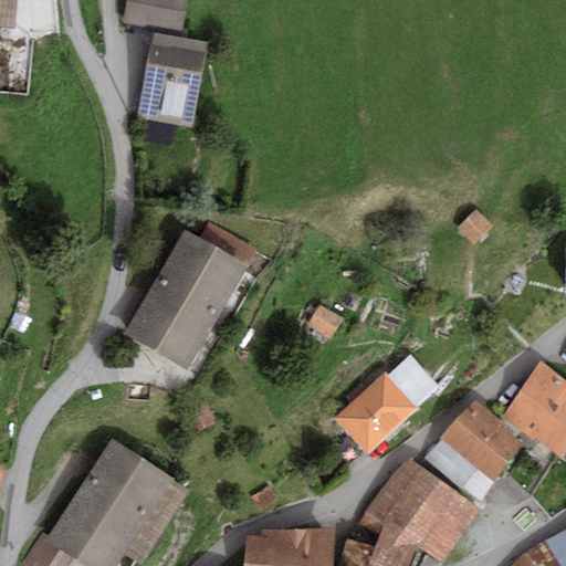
[(0,0),(0,25),(13,28),(14,0),(0,0)]
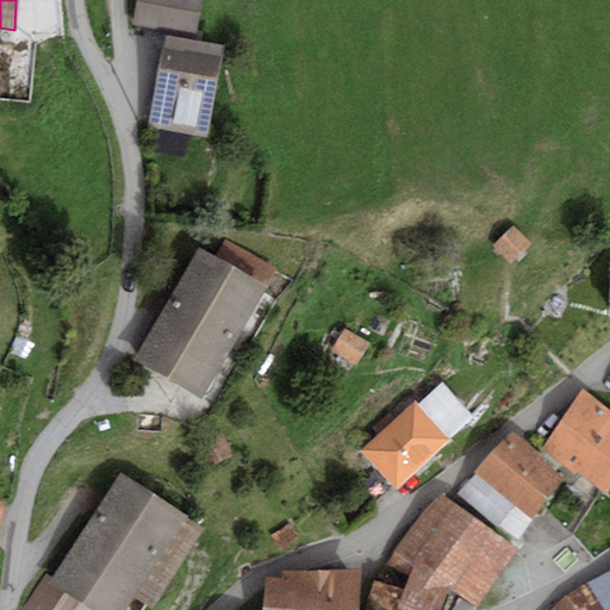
[(201,0),(135,0),(131,24),(194,36),(201,0)]
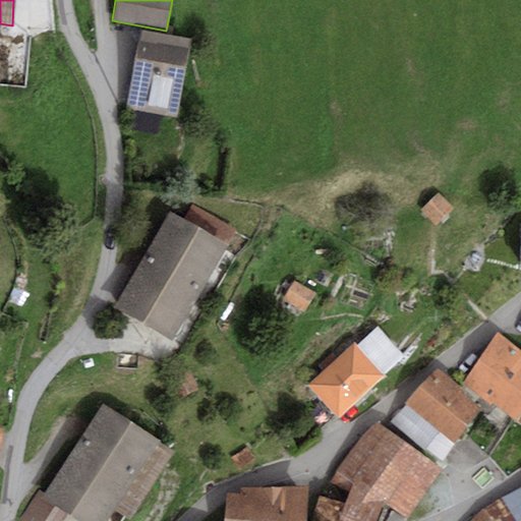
[(191,41),(140,32),(126,109),(177,118),(191,41)]
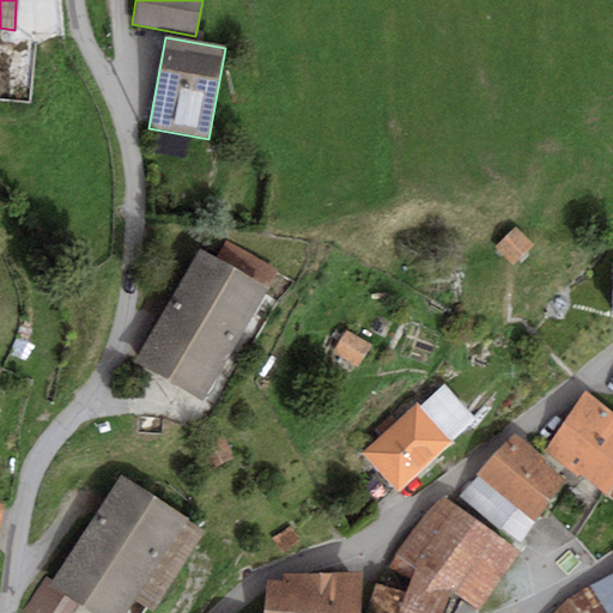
[(515,228),(495,247),(513,266),(533,247),(515,228)]
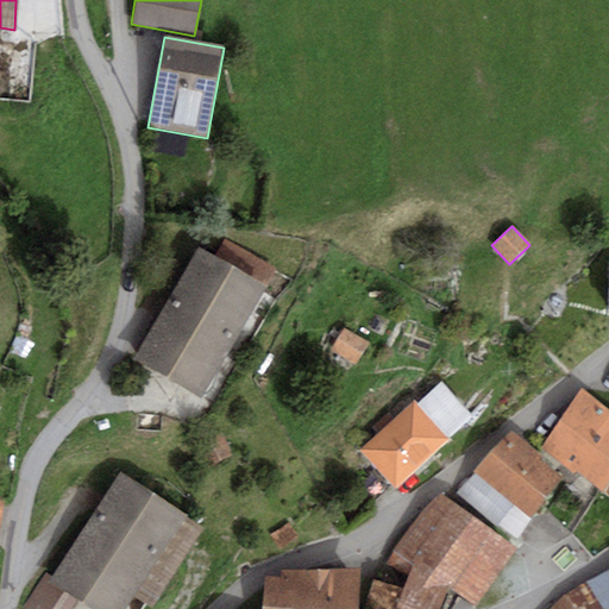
[(214,256),(268,287),(276,270),(224,240),(214,256)]
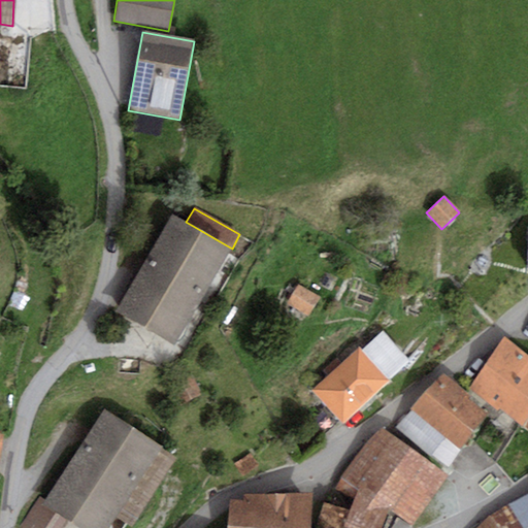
[(174,347),(232,249),(186,222),(173,215),(117,312),(174,347)]
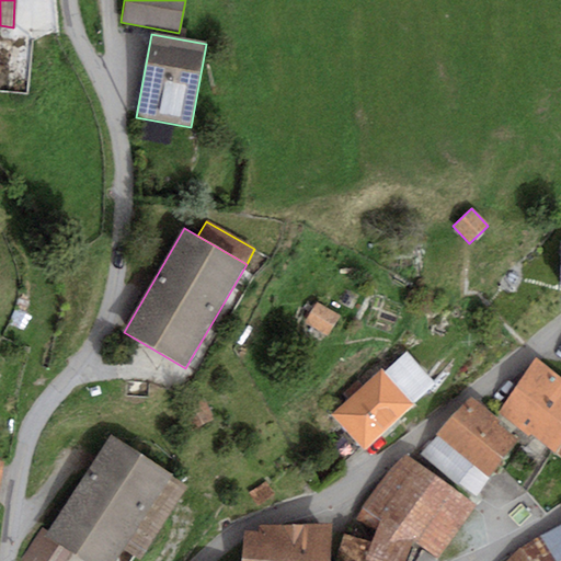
[(340,317),(317,302),(304,323),(327,338),(340,317)]
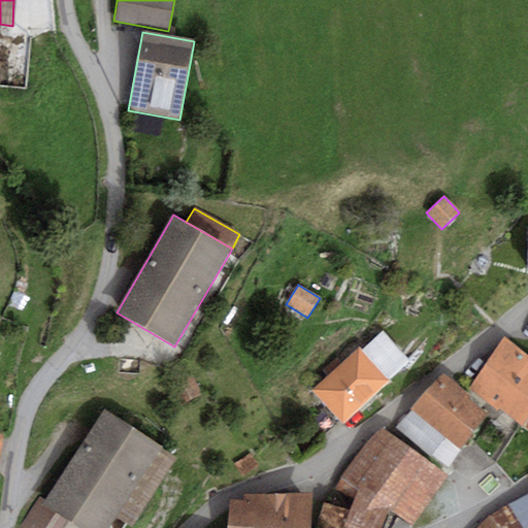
[(362,351),(389,381),(409,361),(383,332),(362,351)]
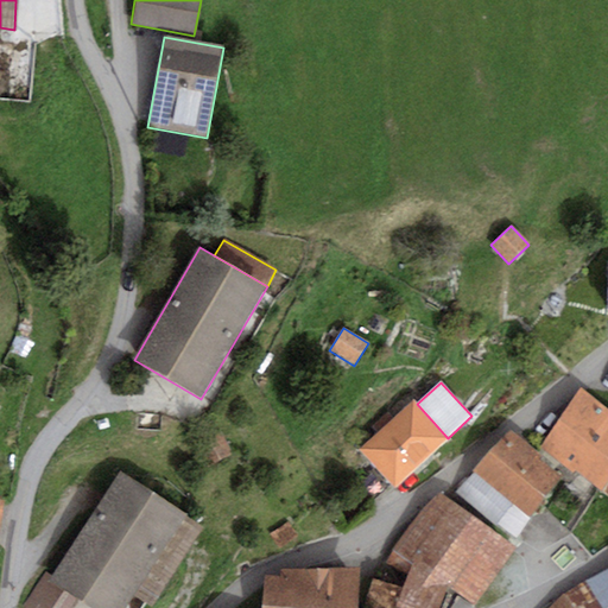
[(607,410),(580,387),(540,448),(574,475),(575,472),(600,492),(607,480),(607,410)]
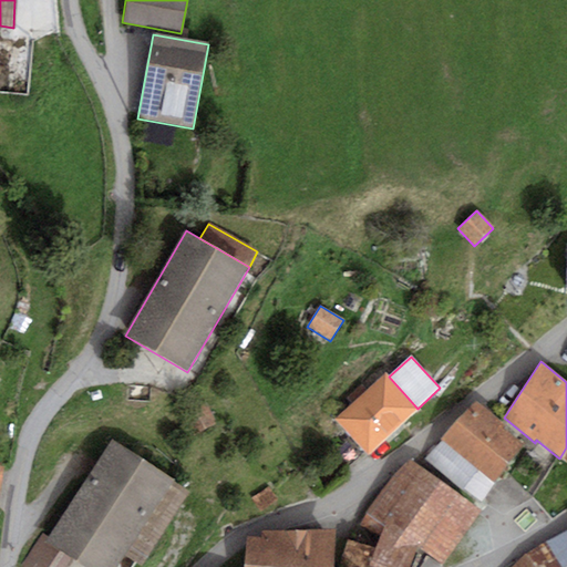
[(370,456),(420,410),(418,409),(389,377),(384,373),(334,420),(370,456)]
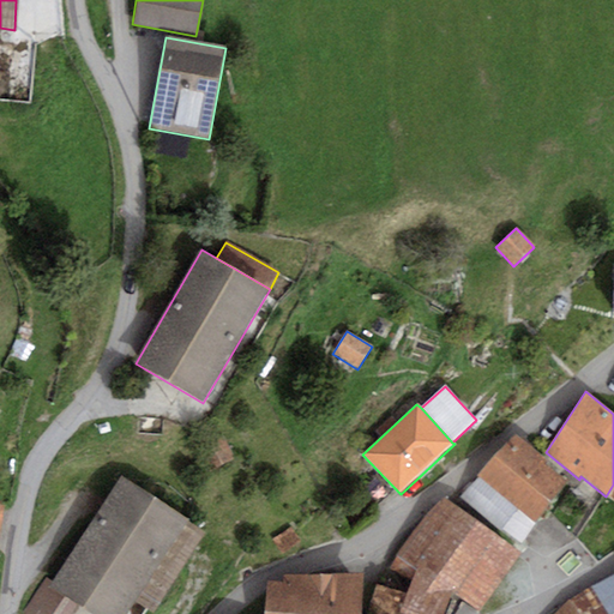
[(552,465),(515,434),(462,498),(519,546),(567,488),(546,471),(552,465)]
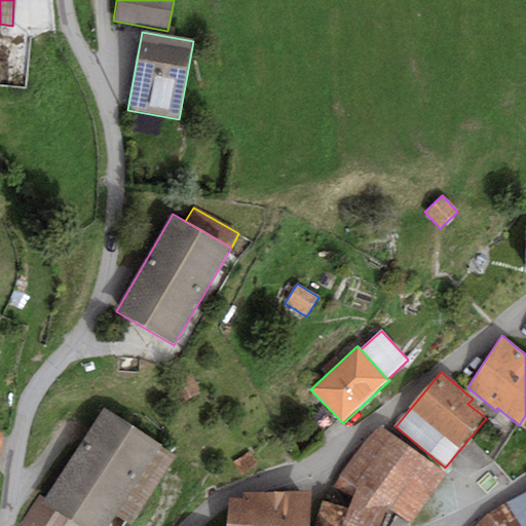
[(190,375),(170,387),(180,407),(201,396),(190,375)]
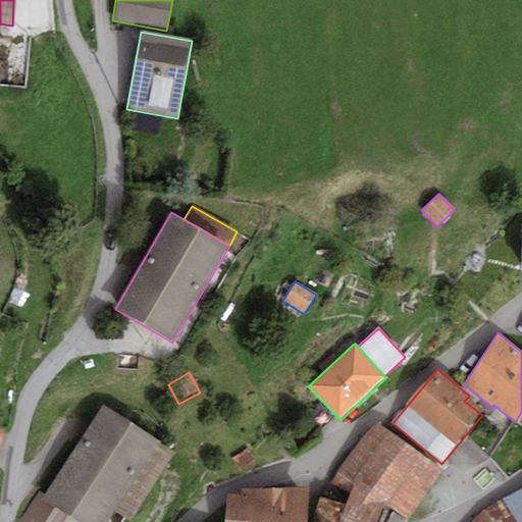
[(45,496),(42,500),(64,514),(76,521),(109,521),(115,512),(161,441),(104,405),(45,496)]
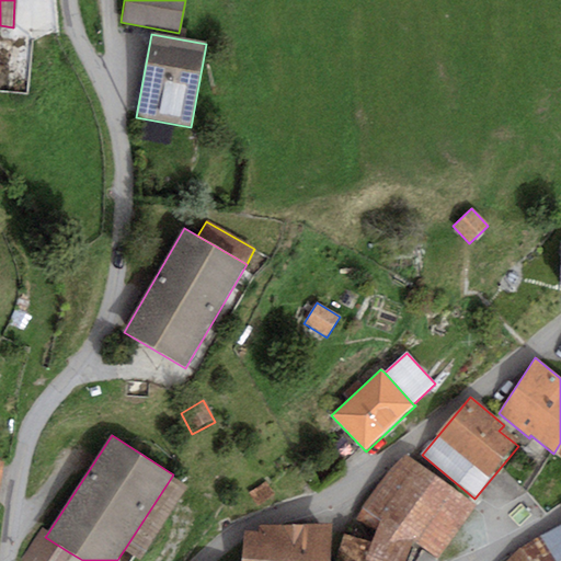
[(437,560),(474,508),(403,455),(361,508),(355,518),(376,530),(378,523),(412,546),(433,560),(437,560)]
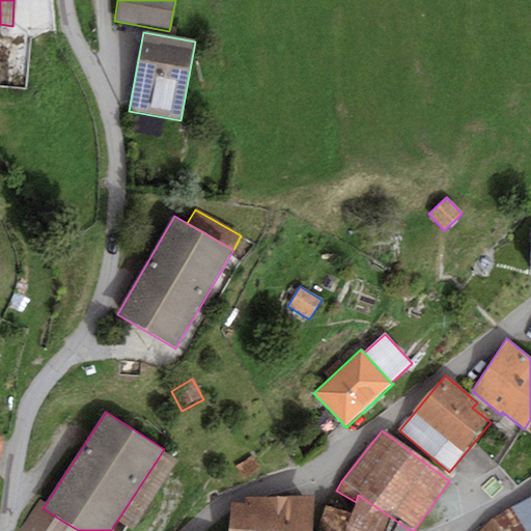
[(179,458),(164,449),(117,521),(133,530),(179,458)]
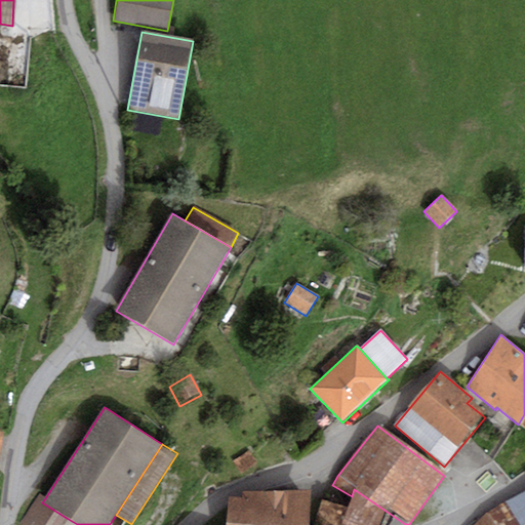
[(257,465),(248,451),(233,461),(240,476),(257,465)]
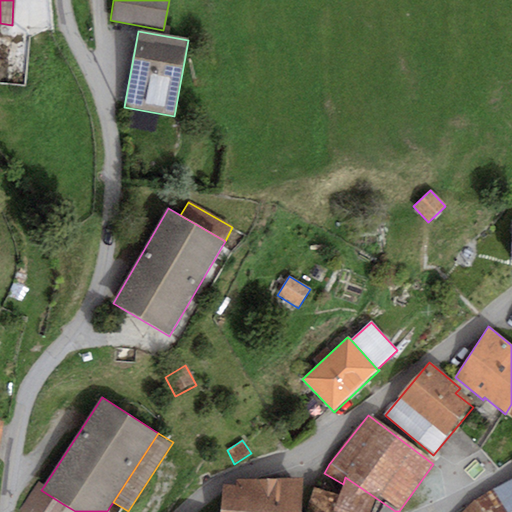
[(371,511),(376,498),(345,477),(343,484),(337,495),(332,511),(371,511)]
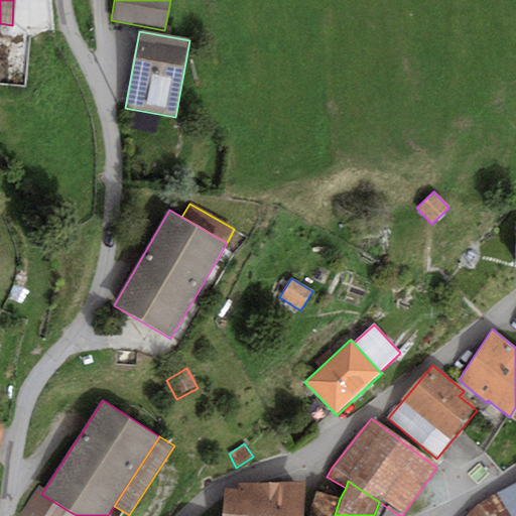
[(515,515),(515,483),(477,505),(483,515),(515,515)]
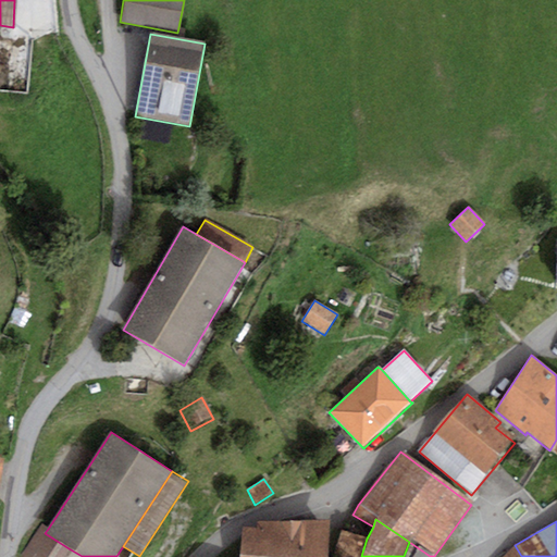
[(327,556),(329,522),(258,522),(257,528),(243,528),(240,556),(327,556)]
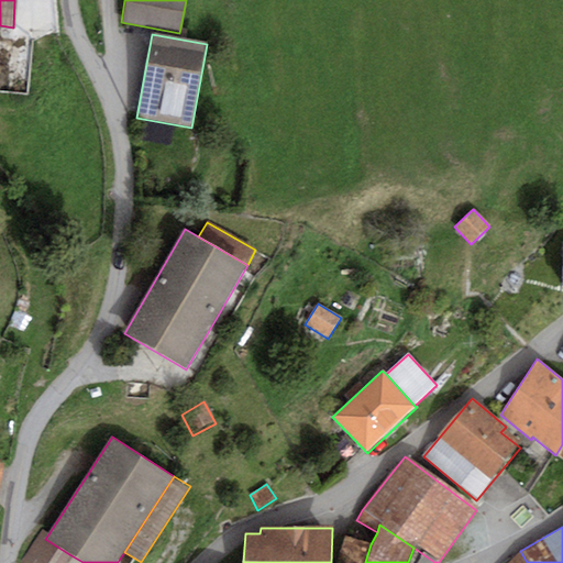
[(21,562),(64,562),(69,554),(45,539),(48,534),(42,530),(21,562)]
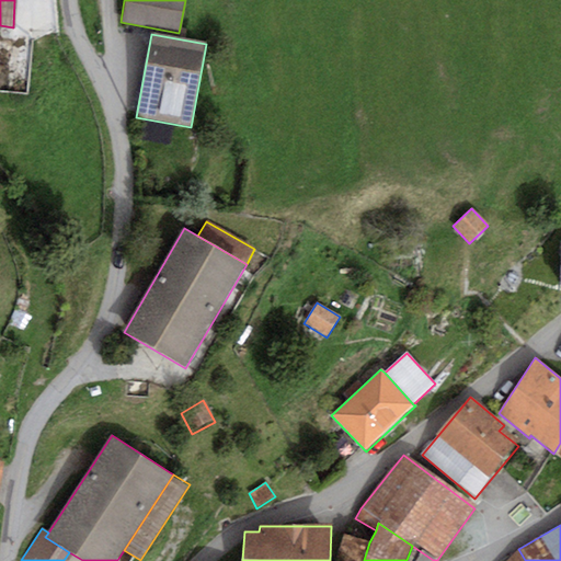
[(364,560),(369,542),(343,535),(336,560),(364,560)]
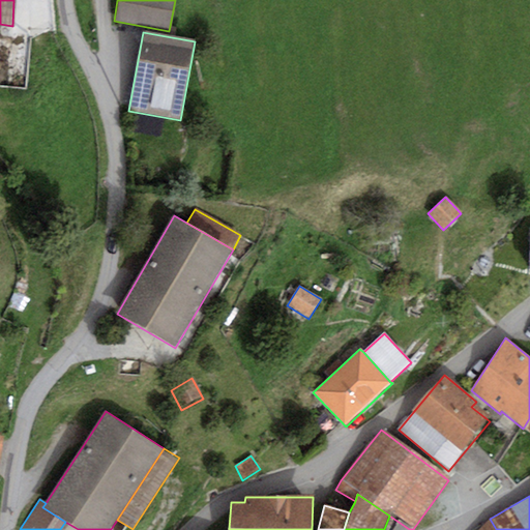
[(496,529),(490,519),(478,529),(496,529)]
